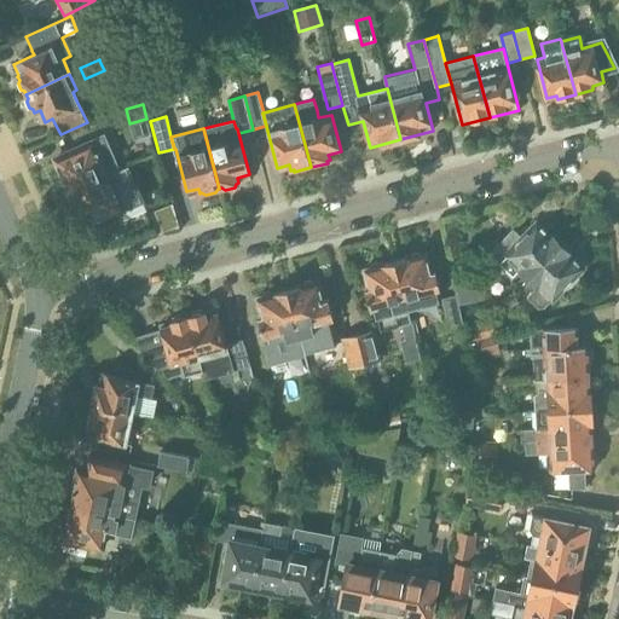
[(77,149),(56,160),(57,163),(56,167),(58,173),(62,174),(64,179),(63,180),(69,192),(117,171),(103,138),(87,145),(84,144),(79,146),(77,149)]
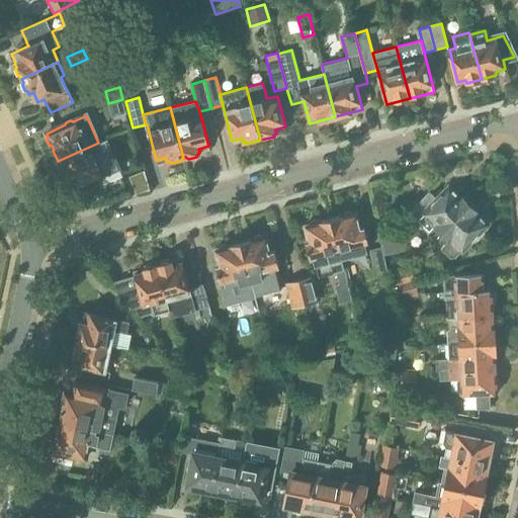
[(98,143),(58,161),(63,172),(64,171),(66,176),(65,178),(67,183),(70,184),(71,188),(89,179),(92,180),(97,178),(98,175),(101,174),(102,174),(120,166),(108,138),(98,143)]
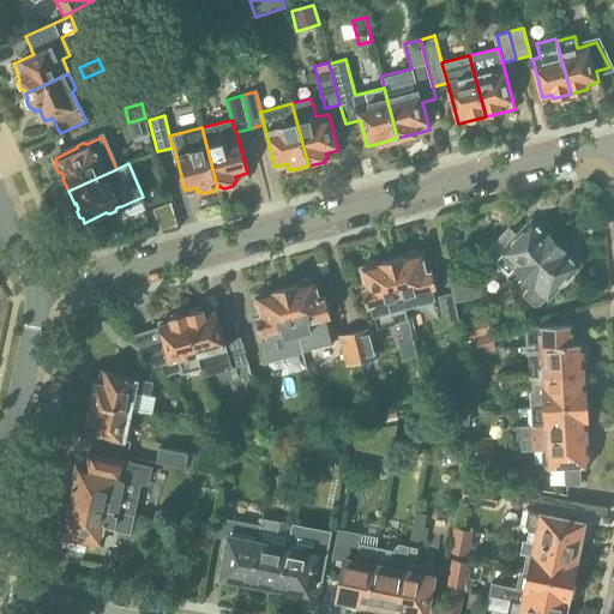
[(178,226),(172,203),(154,210),(162,230),(178,226)]
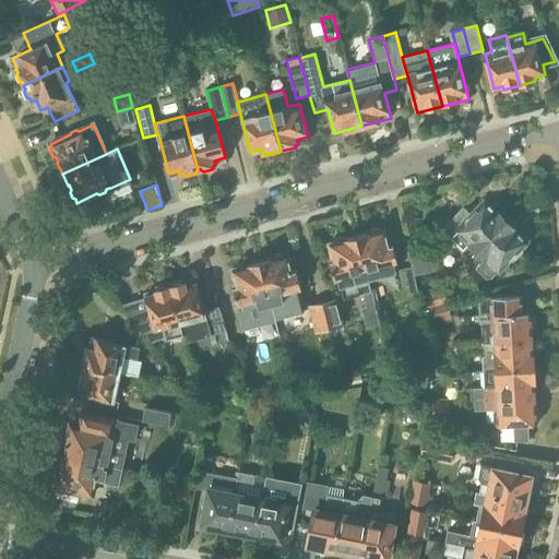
[(464,207),(441,230),(463,250),(471,242),(478,250),(507,221),(497,212),(496,212),(485,201),(472,215),(464,207)]
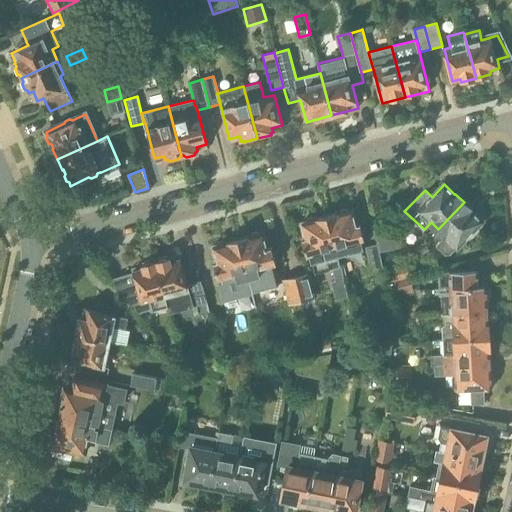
[(444,235),(435,244),(446,255),(450,254),(456,247),(457,248),(483,222),(472,211),(464,202),(438,229),(444,235)]
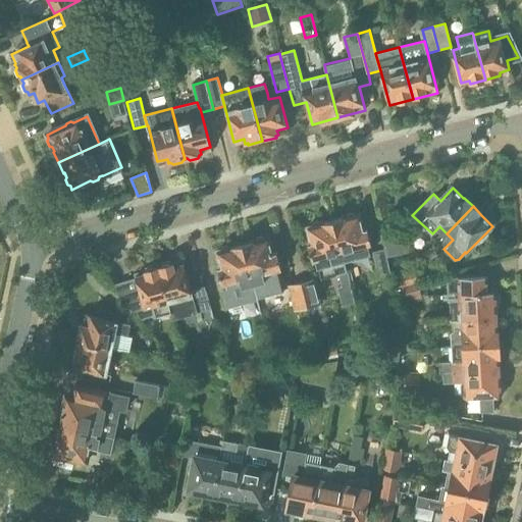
[(358,213),(332,220),(343,260),(344,260),(368,253),(367,247),(370,246),(366,229),(362,229),(358,213)]
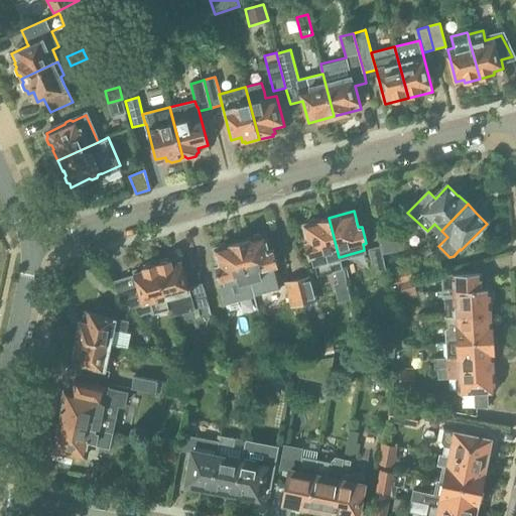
[(339,257),(329,218),(304,224),(317,276),(335,271),(339,283),(346,281),(343,269),(343,268),(340,257),(339,257)]
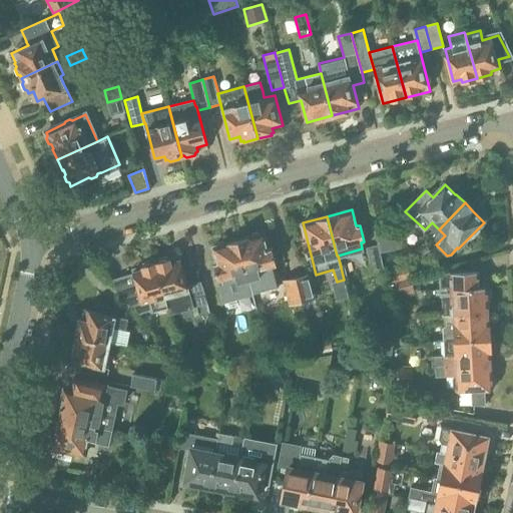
[(379,244),(381,252),(406,247),(392,232),(377,235),(379,244)]
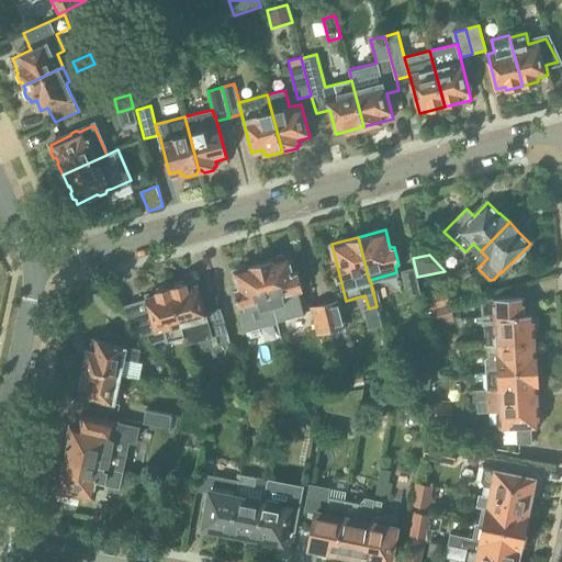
[(274,260),(261,263),(272,306),(277,322),(304,315),(299,291),(303,290),(298,272),(293,273),(289,256),(284,257),(282,256),(277,257),(274,260)]
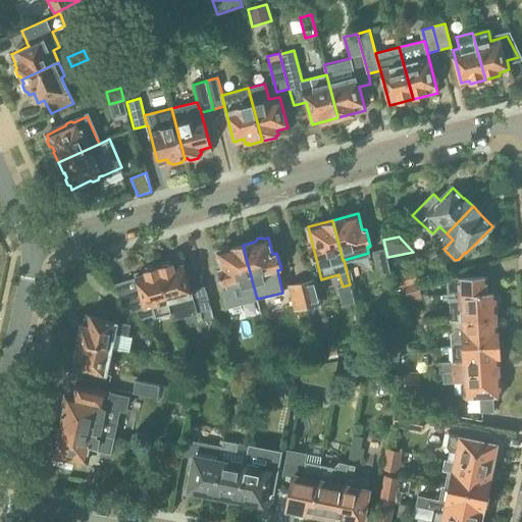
[(220,251),(217,252),(221,267),(217,268),(222,285),(225,284),(227,291),(223,292),(227,307),(257,299),(253,284),(243,245),(229,248),(227,247),(222,248),(220,251)]
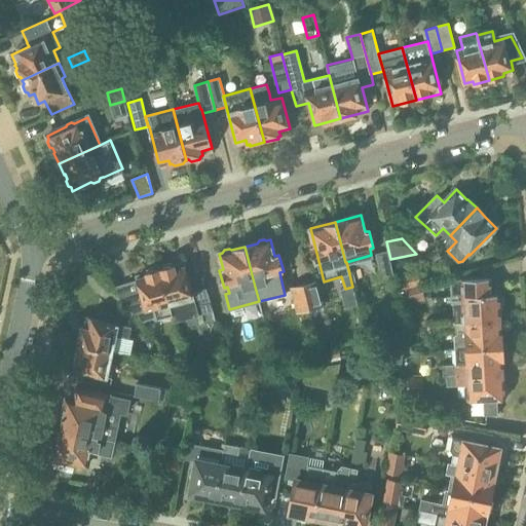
[(418,258),(423,263),(427,267),(442,263),(440,257),(437,250),(418,258)]
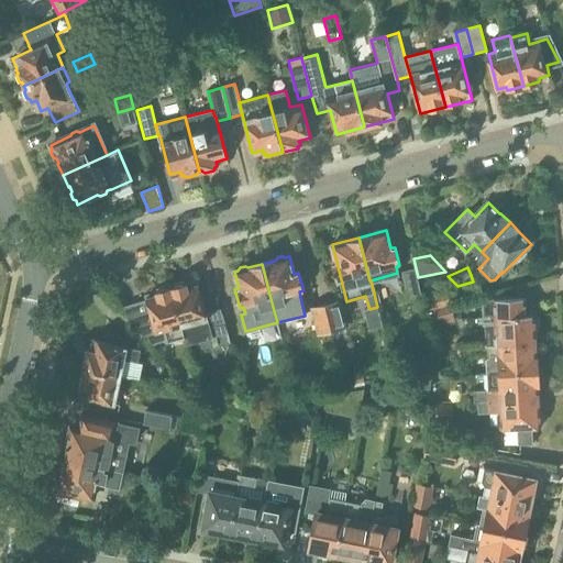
[(421,295),(418,277),(416,268),(403,272),(408,298),(421,295)]
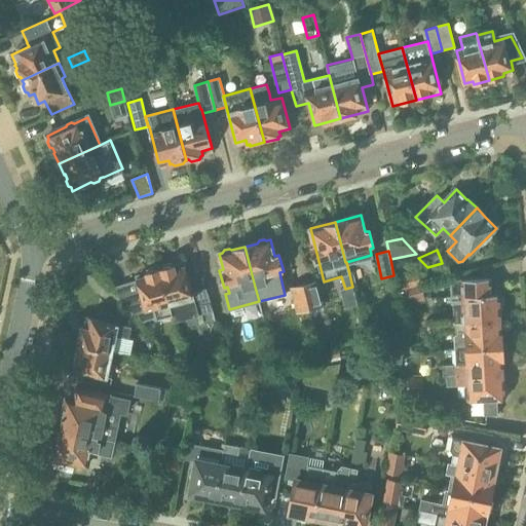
[(175,266),(159,270),(167,304),(171,314),(173,322),(215,310),(212,297),(210,297),(207,287),(192,291),(185,266),(175,268),(175,266)]
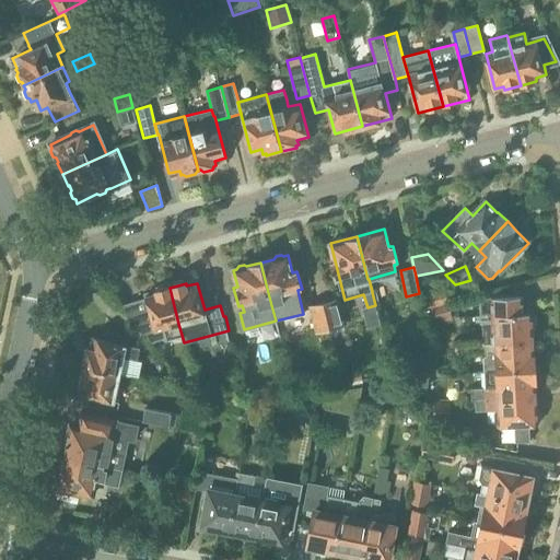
[(182,335),(178,324),(170,288),(154,291),(154,294),(144,296),(144,299),(118,306),(132,323),(155,339),(164,337),(165,339),(182,335)]
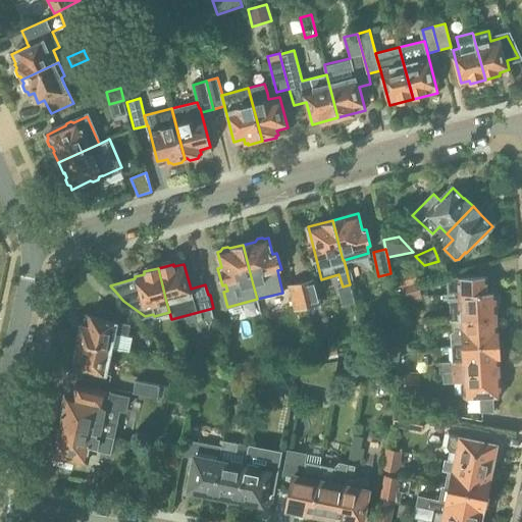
[(394,274),(397,289),(418,283),(415,269),(394,274)]
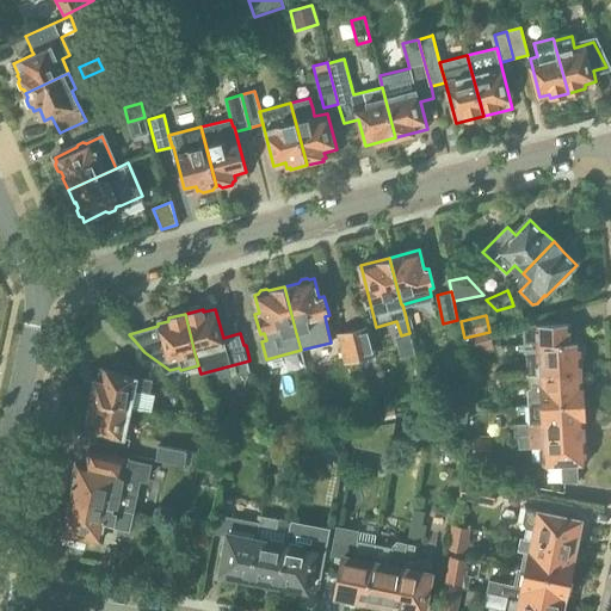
[(532,325),(523,327),(524,344),(572,341),(571,322),(542,323),(532,325)]
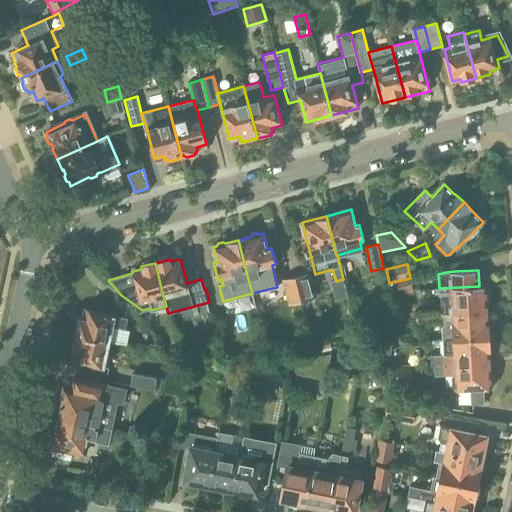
[(295,276),(302,301),(315,298),(308,272),(295,276)]
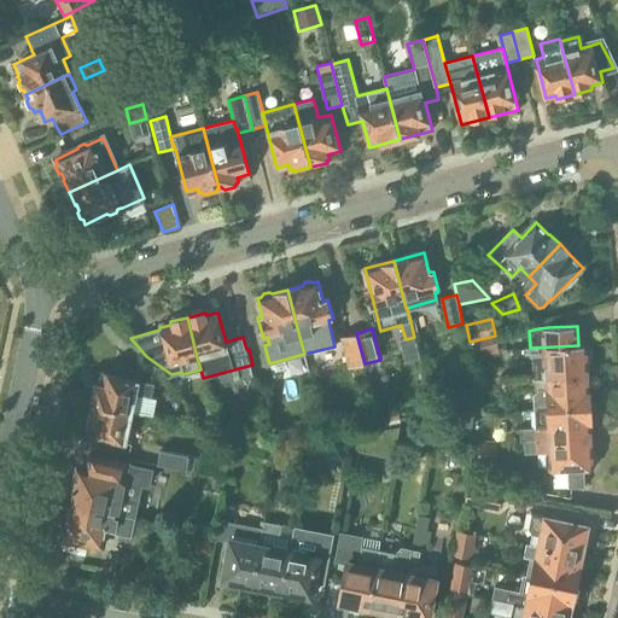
[(365,363),(356,333),(340,337),(348,368),(365,363)]
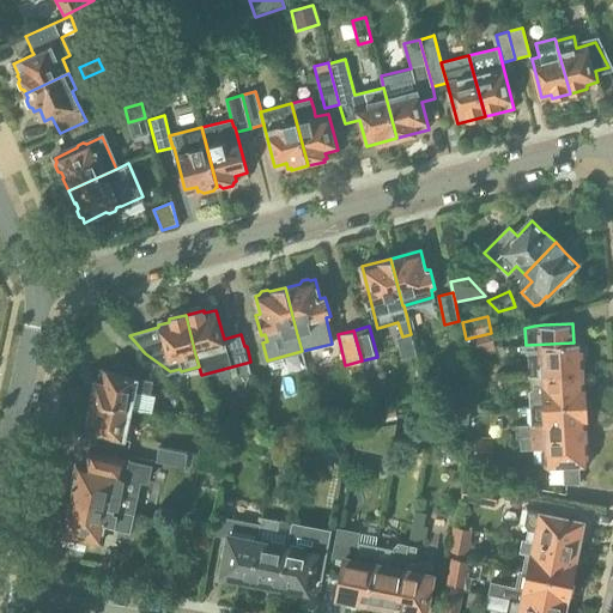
[(491,333),(466,339),(469,354),(495,349),(491,333)]
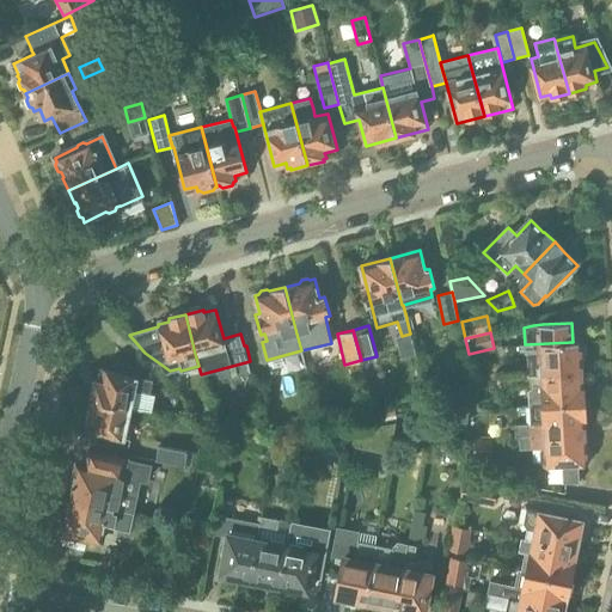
[(573,342),(525,344),(525,354),(539,353),(539,374),(582,372),(581,342),(573,342)]
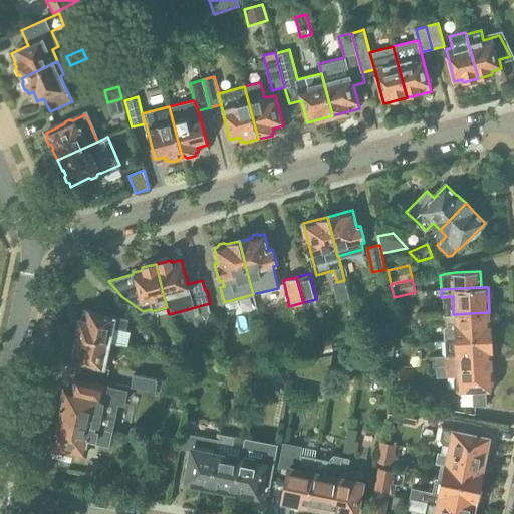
[(76,333),(76,335),(110,341),(127,344),(131,331),(125,330),(129,318),(116,315),(116,314),(86,308),(84,319),(79,318),(79,320),(76,321),(74,331),(76,333)]
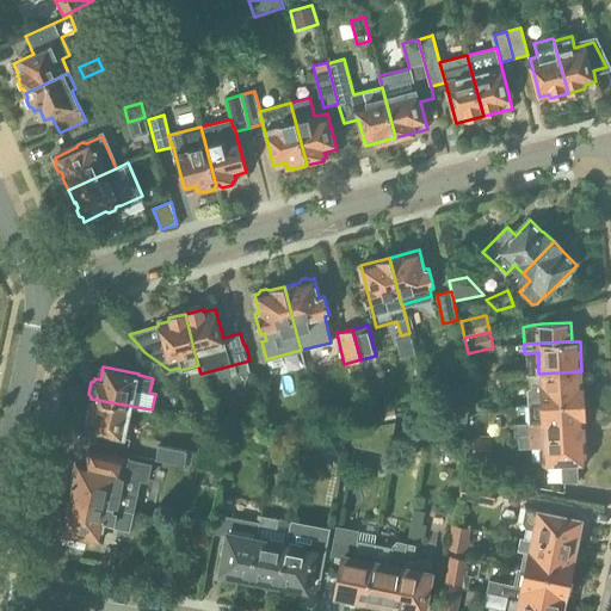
[(539,374),(499,376),(500,392),(513,390),(513,386),(526,384),(531,386),(528,390),(529,405),(584,402),(581,371),(538,374),(539,374)]
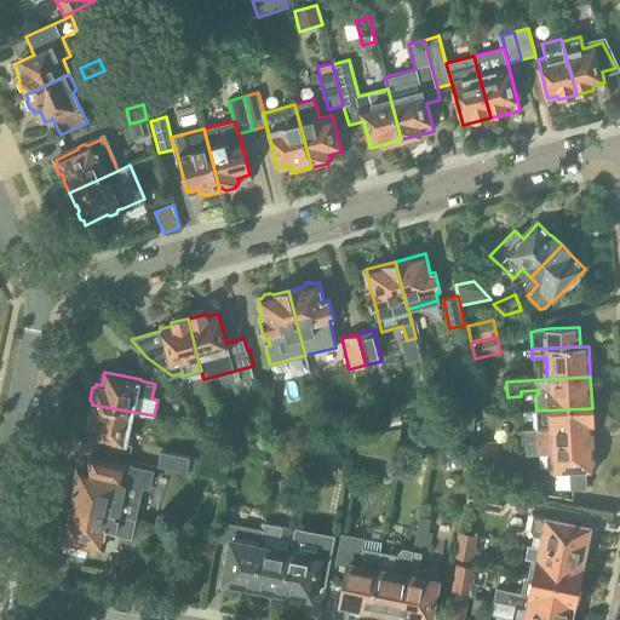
[(469,389),(457,391),(459,409),(471,407),(469,389)]
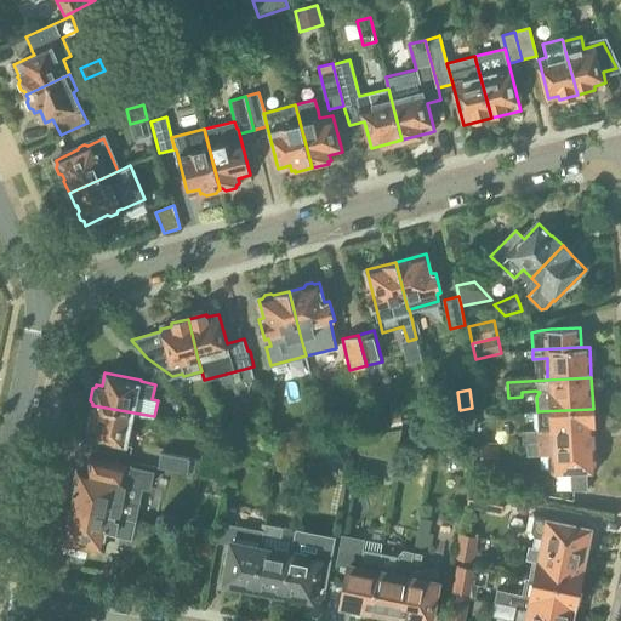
[(127,444),(134,412),(92,405),(89,425),(93,425),(91,437),(127,444)]
